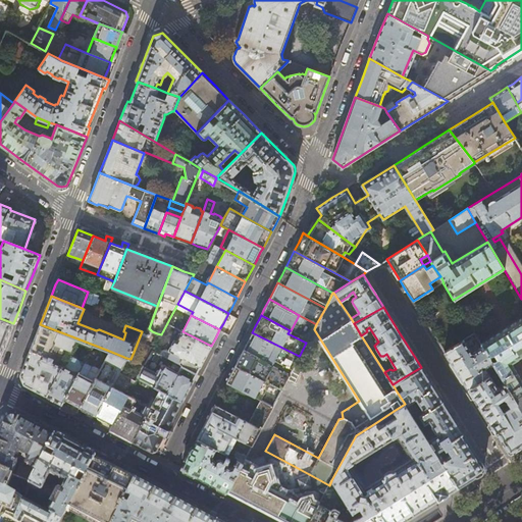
[(521,377),(512,362),(521,355),(521,317),(480,343),(482,346),(491,362),(505,383),(521,411),(521,377)]
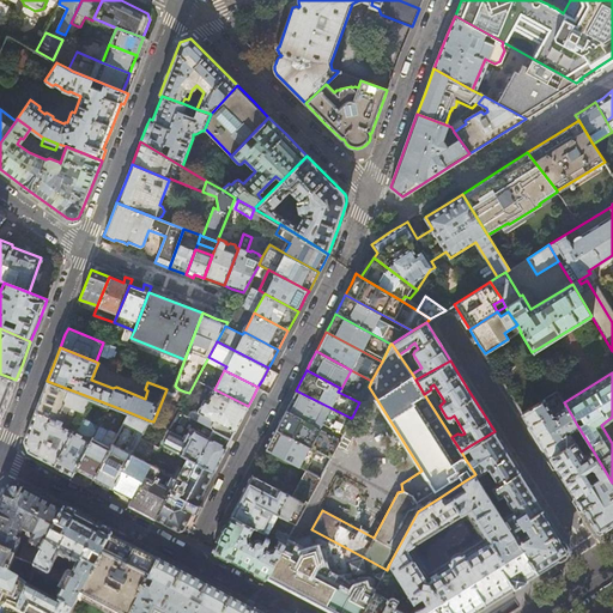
[(0,418),(6,404),(16,380),(0,374),(0,418)]
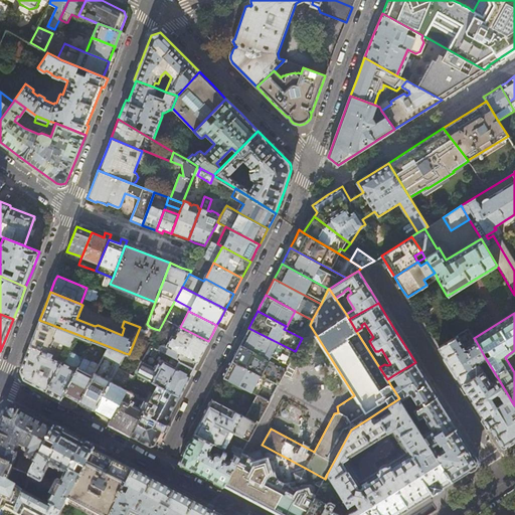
[(76,334),(39,320),(32,340),(20,370),(24,379),(45,391),(67,350),(76,334)]
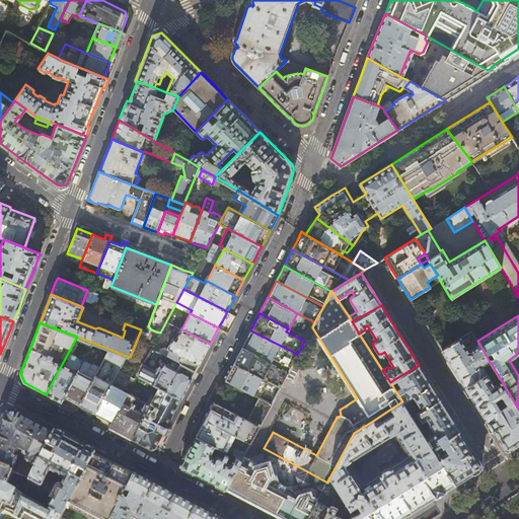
[(202,359),(210,344),(181,329),(176,339),(173,338),(164,355),(171,358),(196,371),(202,359)]
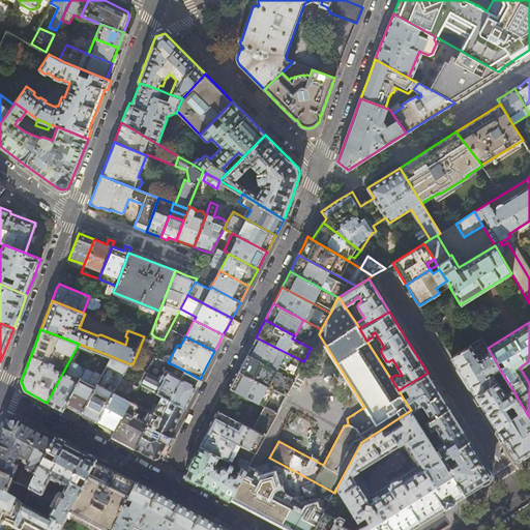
[(284,355),(285,352),(256,337),(251,347),(247,354),(276,369),(278,365),(296,375),(302,364),(284,355)]
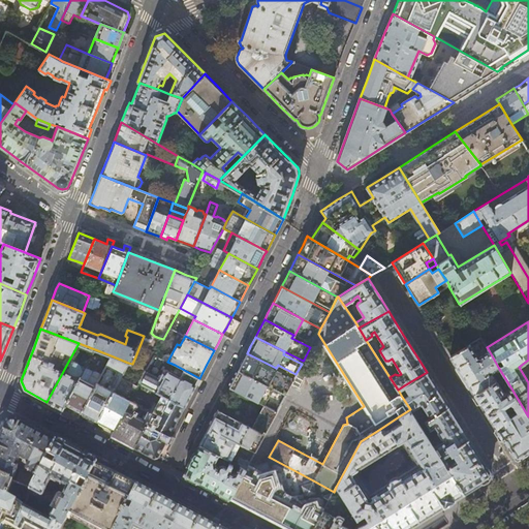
[(491,371),(498,367),(489,350),(478,356),(470,344),(450,356),(462,375),(474,394),(496,379),(491,371)]
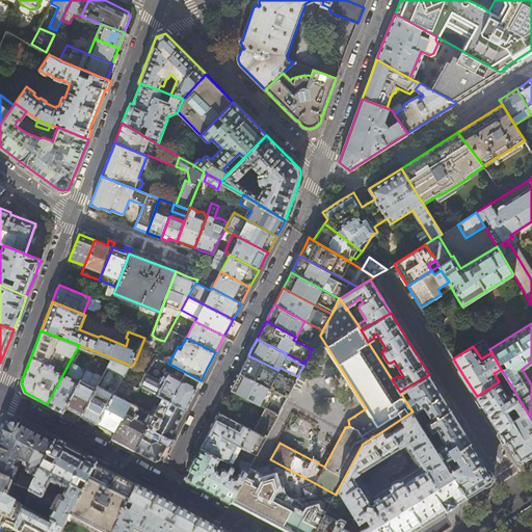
[(296,380),(277,370),(248,355),(243,364),(239,372),(287,397),(293,386),(296,380)]
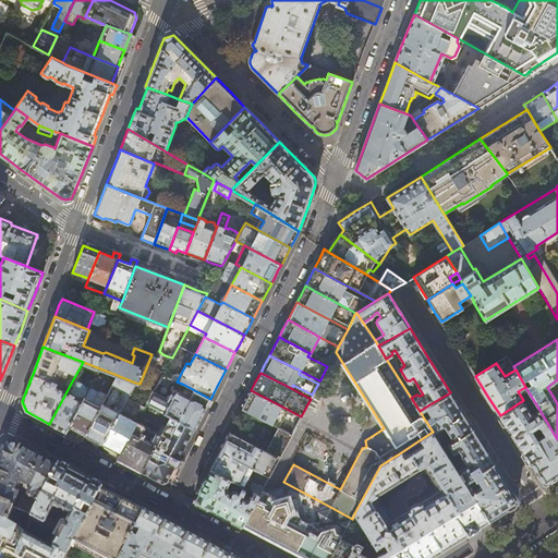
[(129,395),(135,383),(117,375),(111,386),(123,391),(121,396),(124,397),(119,407),(117,405),(113,409),(102,403),(85,435),(87,436),(86,437),(86,439),(91,441),(94,443),(95,441),(96,440),(102,445),(120,412),(129,395)]
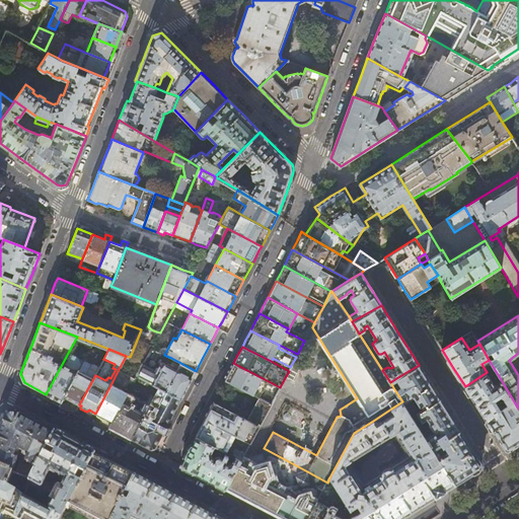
[(148,356),(133,350),(130,357),(144,363),(148,356)]
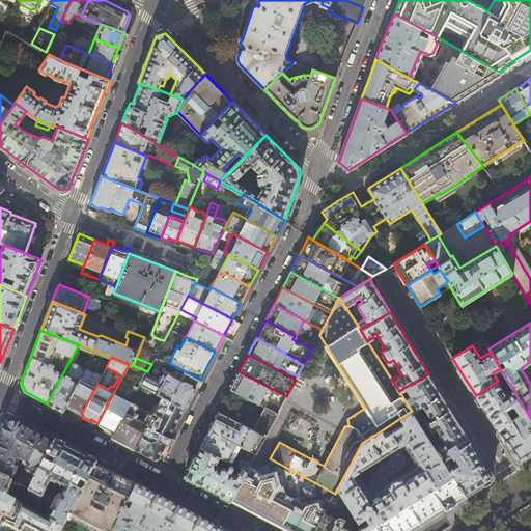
[(86,368),(70,361),(47,403),(55,408),(62,412),(65,406),(84,373),(86,368)]
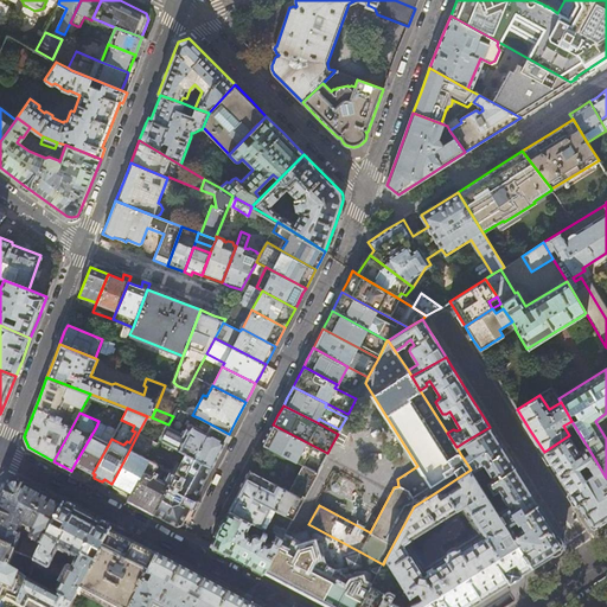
[(344,445),(356,421),(351,419),(352,414),(349,413),(347,414),(346,417),(339,429),(338,434),(334,440),(344,445)]
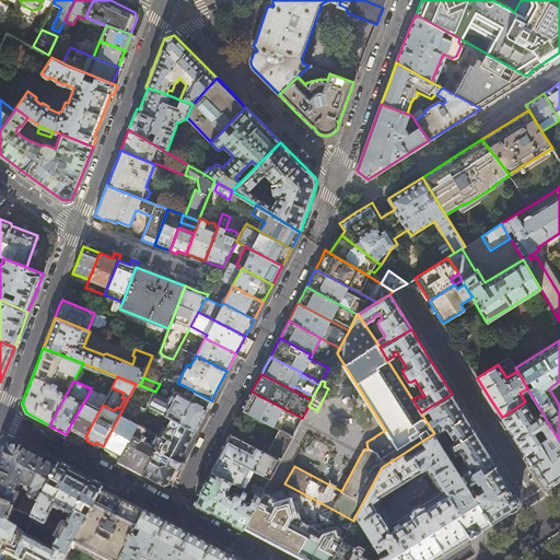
[(155,392),(140,385),(136,384),(129,396),(141,401),(139,406),(141,407),(137,417),(133,416),(131,420),(120,413),(103,446),(104,447),(104,448),(104,450),(107,452),(111,453),(113,453),(113,452),(120,455),(138,423),(148,405),(154,393),(155,392)]
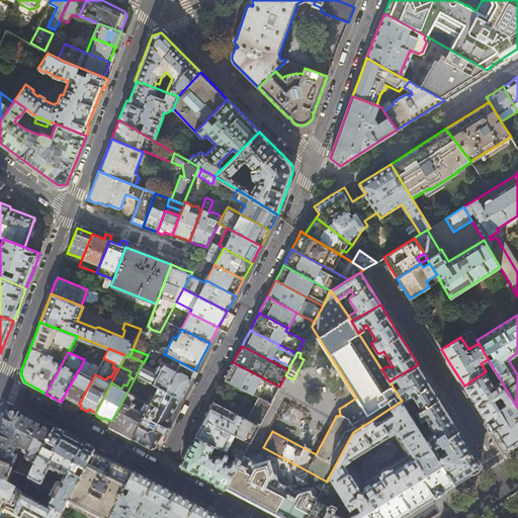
[(157,370),(143,363),(137,374),(159,386),(180,399),(187,385),(195,370),(171,357),(167,364),(162,362),(161,365),(159,365),(157,370)]
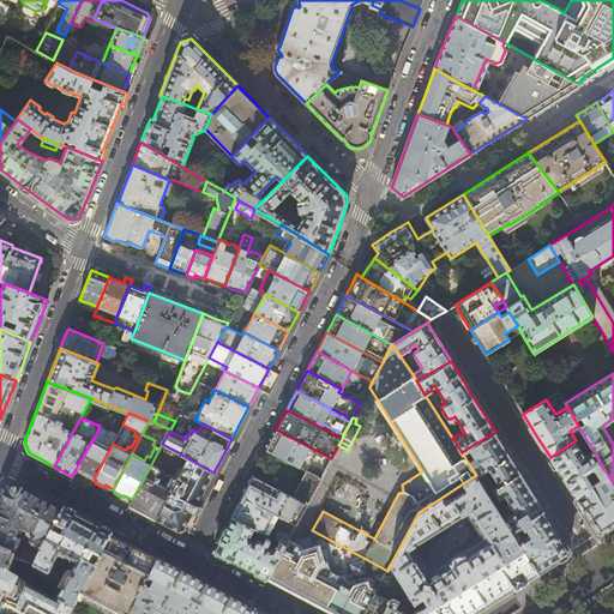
[(320,479),(331,458),(276,429),(271,440),(266,450),(306,470),(320,479)]
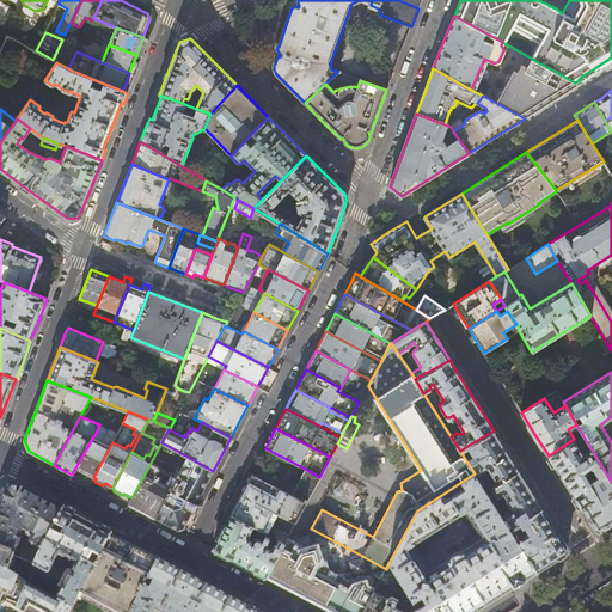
[(105,435),(97,430),(75,467),(77,469),(86,473),(93,477),(112,442),(117,433),(111,429),(108,430),(105,435)]
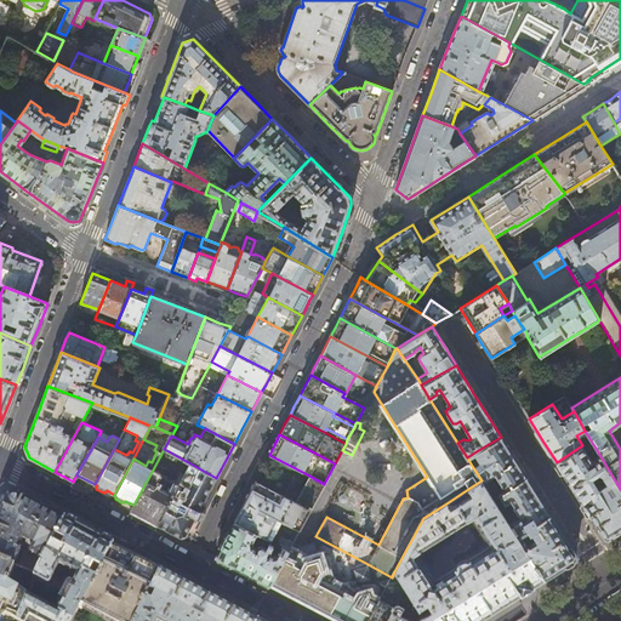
[(518,513),(519,513),(522,517),(510,524),(524,547),(528,553),(543,579),(560,568),(575,559),(576,556),(530,483),(501,437),(474,453),(477,456),(472,460),(473,461),(478,459),(480,461),(472,466),(482,480),(483,482),(495,473),(506,490),(493,499),(499,507),(510,501),(518,513)]
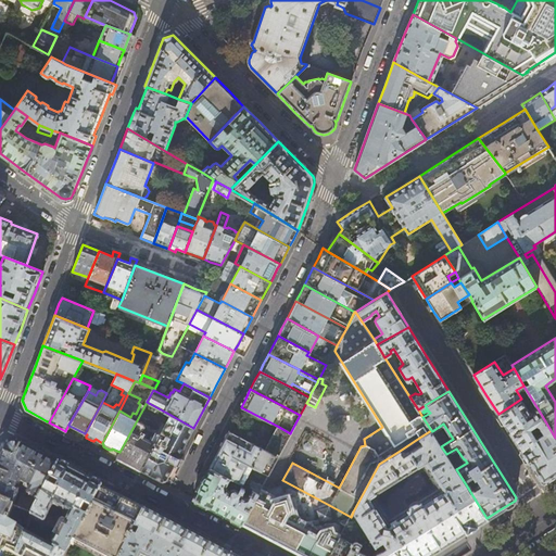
[(530,413),(521,399),(498,414),(517,443),(540,480),(541,481),(542,482),(544,482),(555,475),(555,438),(538,408),(530,413)]
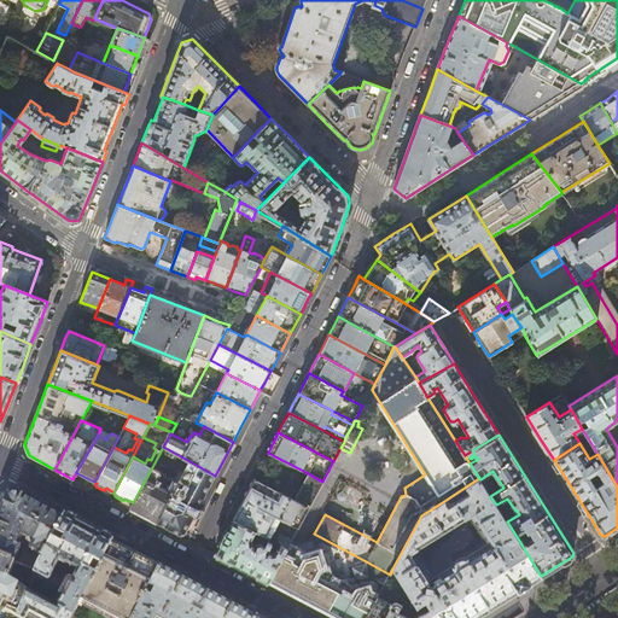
[(209,487),(215,476),(190,461),(178,483),(174,490),(180,493),(179,495),(173,493),(156,523),(168,529),(180,536),(185,534),(192,520),(209,487)]
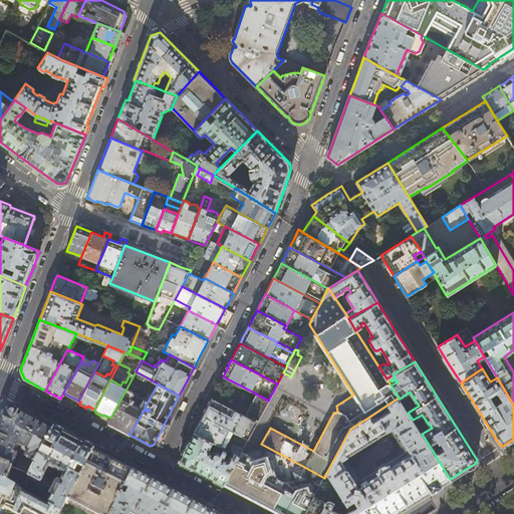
[(134,392),(126,389),(110,418),(107,424),(118,429),(130,435),(144,410),(145,408),(148,402),(134,395),(134,392)]
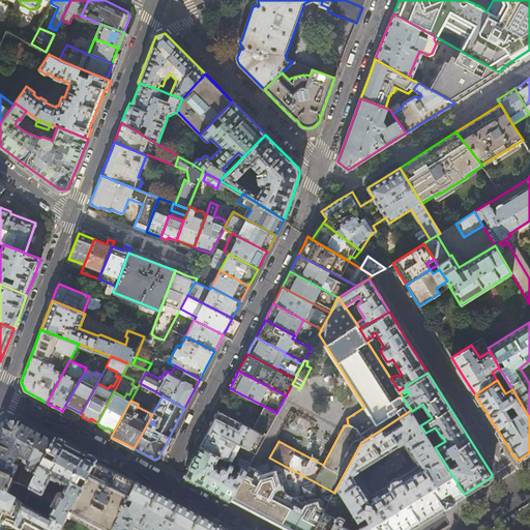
[(246,469),(276,413),(264,406),(252,428),(247,425),(248,422),(239,417),(237,420),(217,410),(213,419),(200,445),(219,455),(240,466),(246,469)]
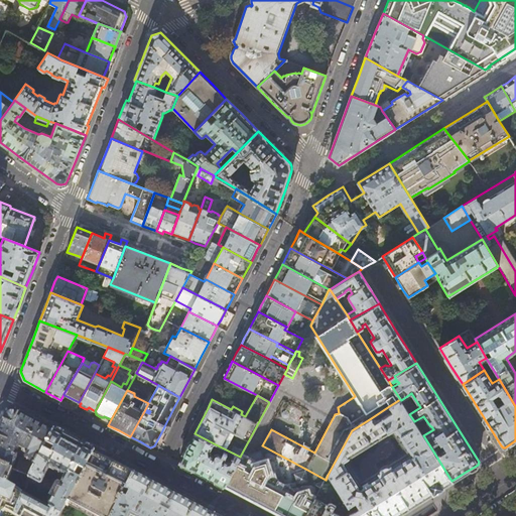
[(396,515),(397,515),(416,504),(435,492),(452,481),(438,460),(431,465),(428,459),(435,455),(423,435),(414,421),(409,414),(401,400),(400,399),(389,406),(392,412),(374,423),(371,418),(352,430),(328,475),(343,497),(346,502),(349,507),(356,503),(359,509),(353,513),(354,515),(396,515)]
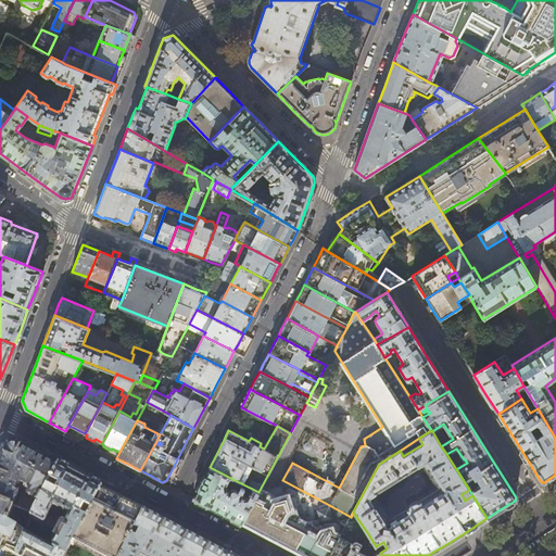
[(49,479),(59,463),(35,451),(19,442),(15,441),(12,441),(9,442),(8,443),(4,445),(2,447),(0,454),(0,501),(13,506),(19,492),(19,491),(17,489),(26,494),(25,497),(28,500),(30,496),(37,500),(36,502),(37,503),(47,485),(49,479)]
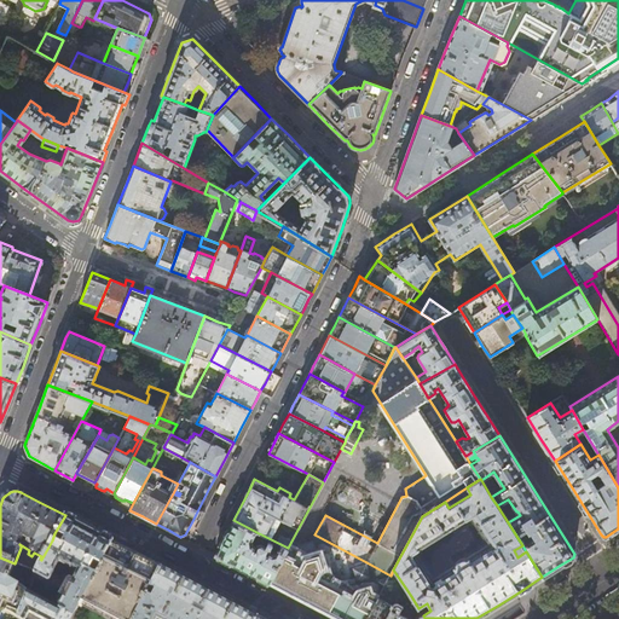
[(92,530),(65,515),(55,533),(65,539),(62,545),(52,541),(41,560),(34,576),(46,582),(48,582),(55,572),(53,572),(58,561),(69,567),(68,570),(70,571),(71,568),(75,571),(58,601),(52,597),(47,603),(27,593),(18,614),(17,618),(18,618),(70,618),(77,606),(110,545),(113,541),(92,530)]
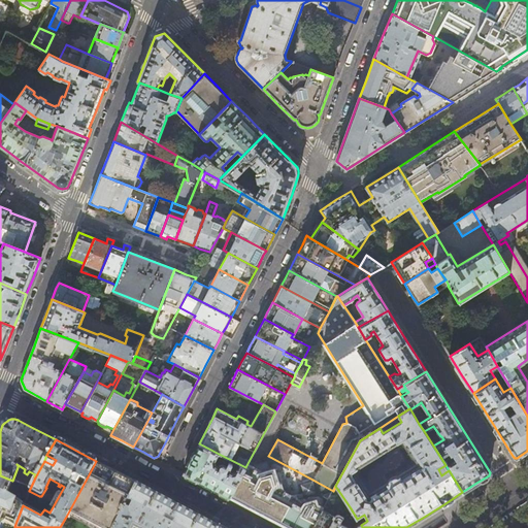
[(228,462),(227,465),(223,463),(221,463),(216,461),(219,454),(199,443),(184,473),(204,484),(230,498),(245,467),(239,464),(236,471),(233,472),(230,470),(232,467),(230,467),(232,464),(228,462)]
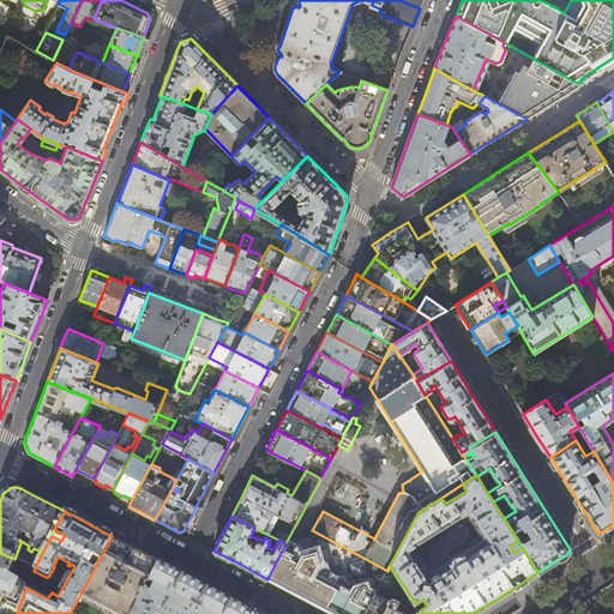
[(301,552),(296,549),(277,584),(296,594),(332,613),(363,558),(312,530),(309,536),(313,548),(301,552)]
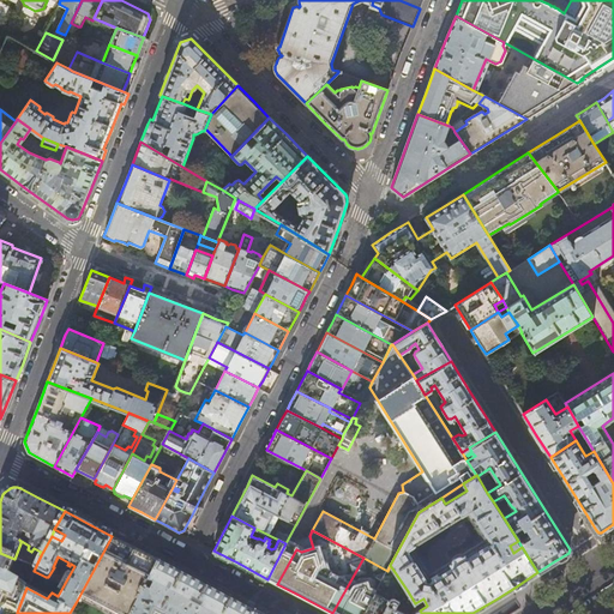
[(137,554),(109,541),(77,601),(80,603),(83,600),(110,613),(132,613),(158,565),(137,554)]
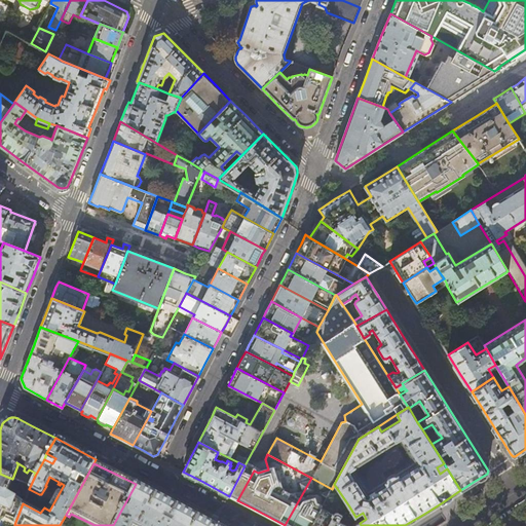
[(254,471),(245,465),(229,496),(233,498),(237,500),(254,471)]
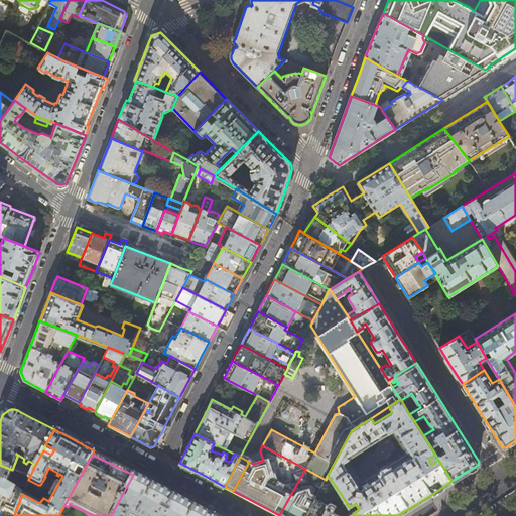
[(6,484),(12,470),(0,465),(0,510),(1,510),(2,510),(3,508),(15,512),(22,494),(6,484)]
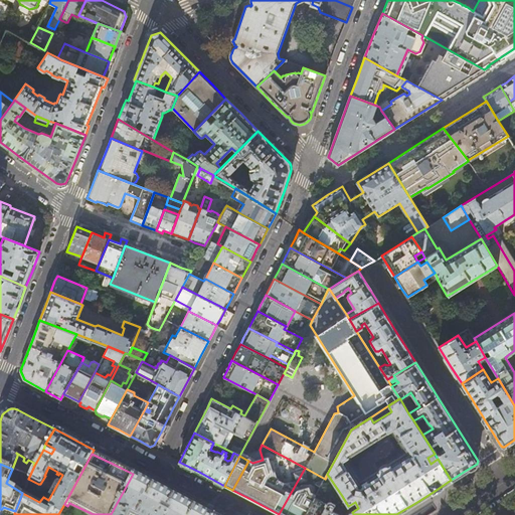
[(305,514),(325,479),(305,468),(279,514),(280,514),(305,514)]
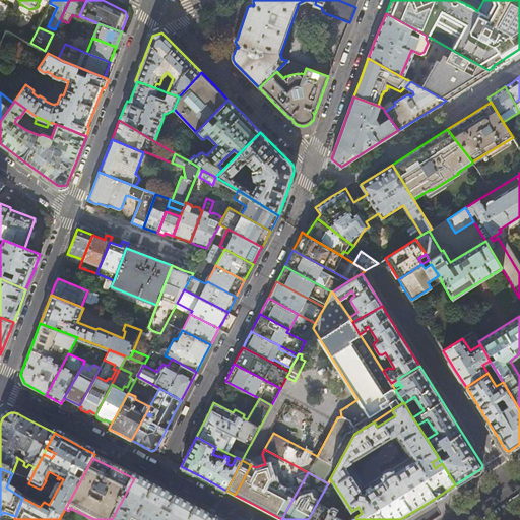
[(135,475),(134,478),(112,519),(215,519),(216,518),(176,497),(135,475)]
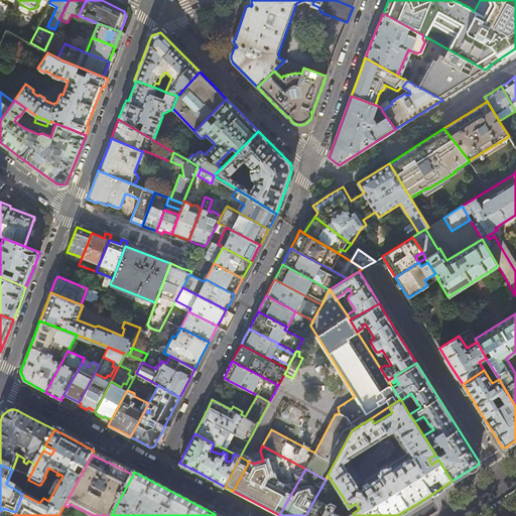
[(328,475),(326,480),(305,515),(354,515),(353,513),(349,507),(346,502),(338,508),(343,515),(321,515),(334,495),(335,498),(338,496),(340,499),(343,497),(328,475)]
